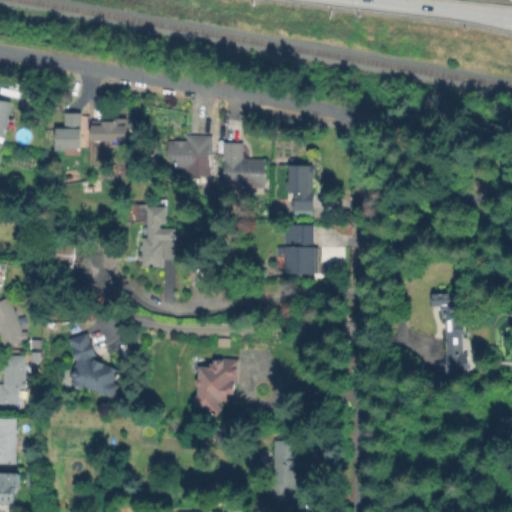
[(0,99),(13,103),(6,139),(0,137),(0,99)]
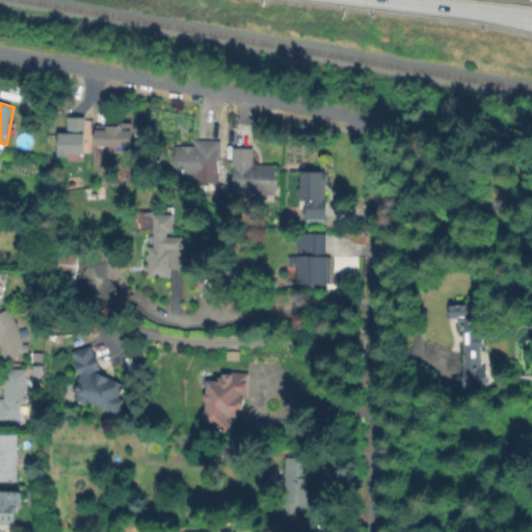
[(60,129),(69,129),(69,115),(85,115),(85,153),(59,154),(60,129)]
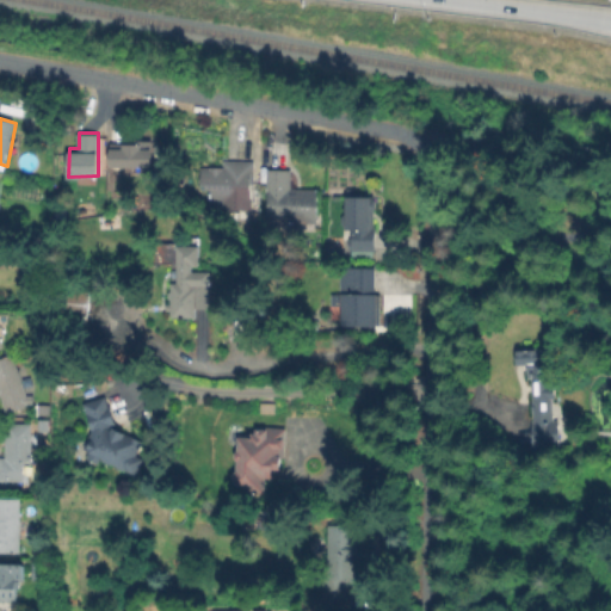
[(111,165),(112,142),(153,142),(153,165),(111,165)]
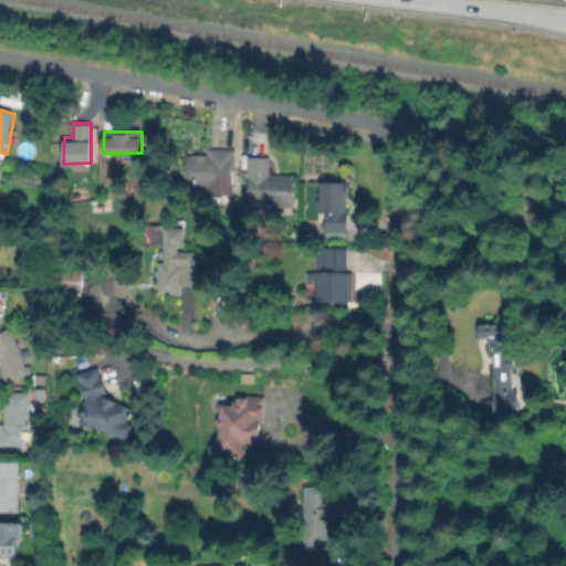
[(236,150),(236,197),(188,197),(188,157),(207,157),(207,150),(236,150)]
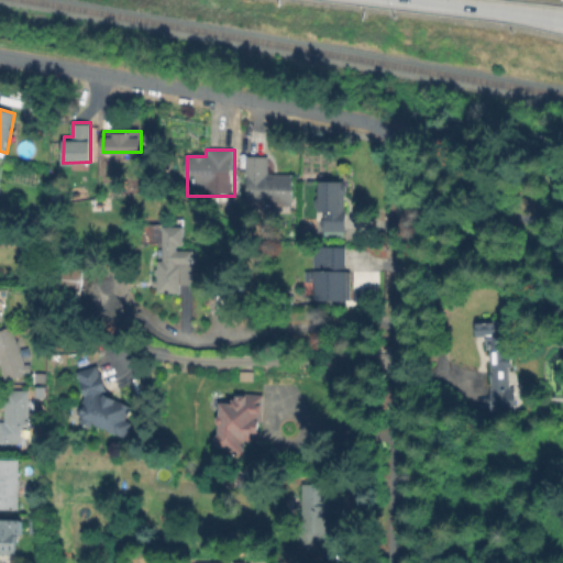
[(294,176),(294,207),(244,206),(245,158),(267,158),(267,176),(294,176)]
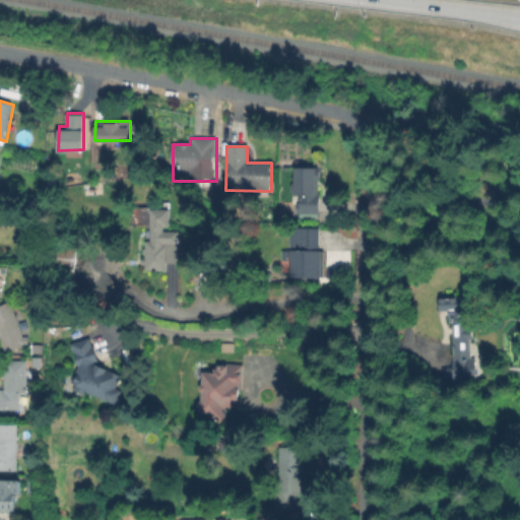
[(318,171),(318,198),(294,197),(294,171),(318,171)]
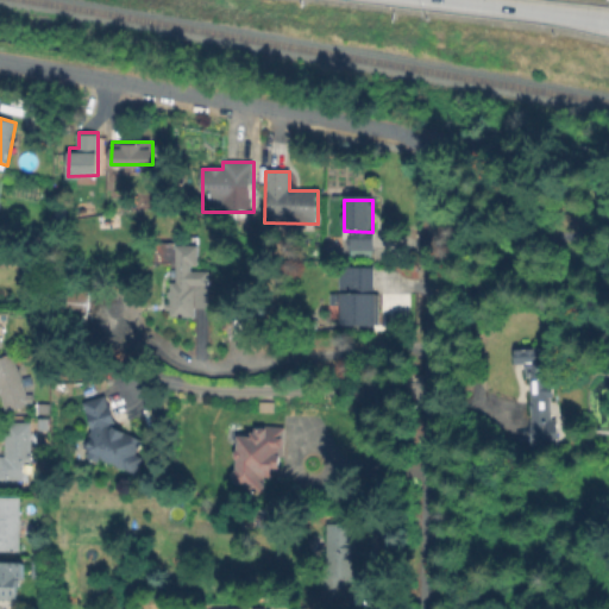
[(375,251),(375,262),(355,262),(355,251),(343,251),(343,236),(375,236),(375,251)]
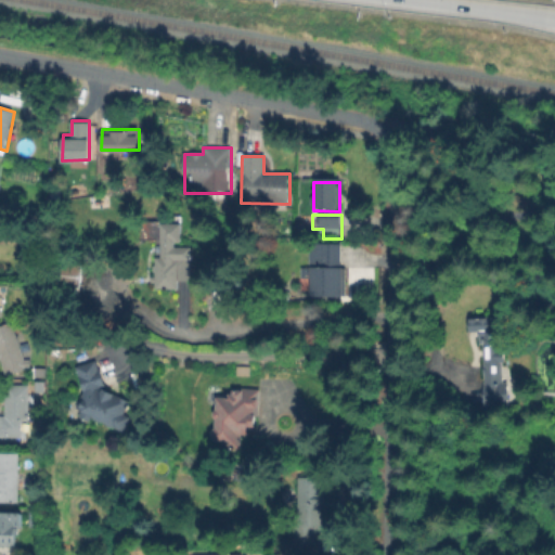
[(193,221),(193,261),(180,261),(180,289),(155,289),(155,257),(164,257),(165,221),(193,221)]
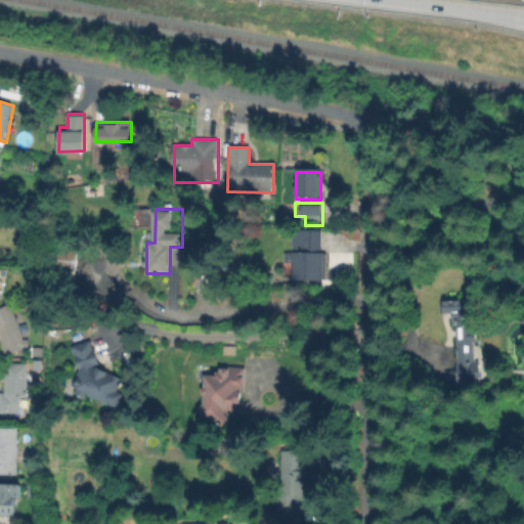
[(328,253),(326,282),(293,282),(293,230),(321,230),(321,253),(328,253)]
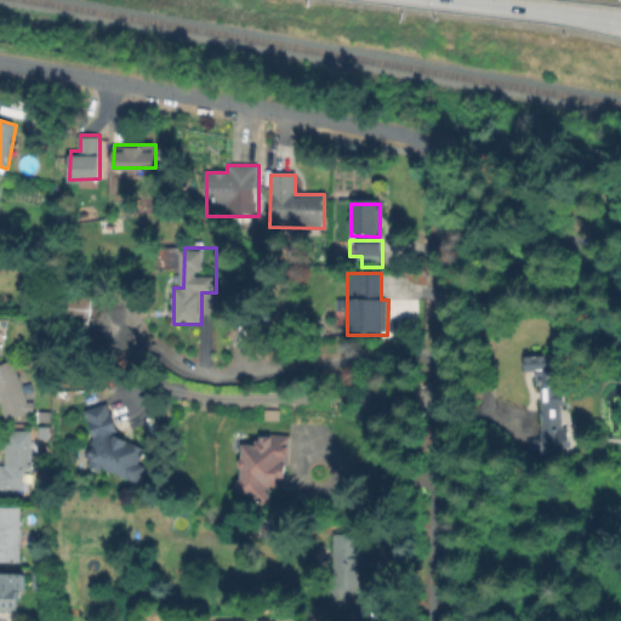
[(571,357),(571,380),(565,380),(565,427),(573,427),(573,459),(539,459),(540,380),(519,380),(519,355),(571,357)]
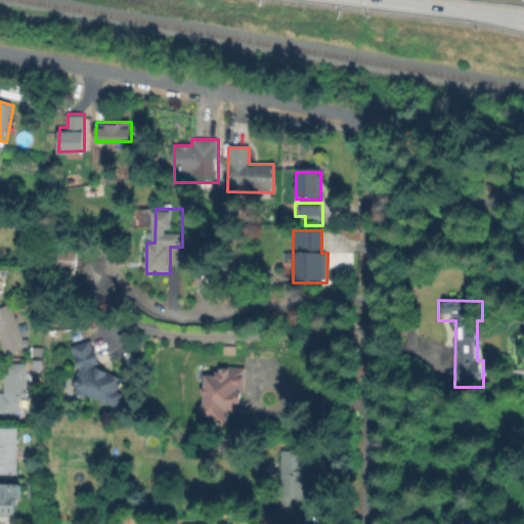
[(5,352),(0,324),(0,307),(11,306),(22,339),(28,338),(29,344),(24,345),(24,349),(5,352)]
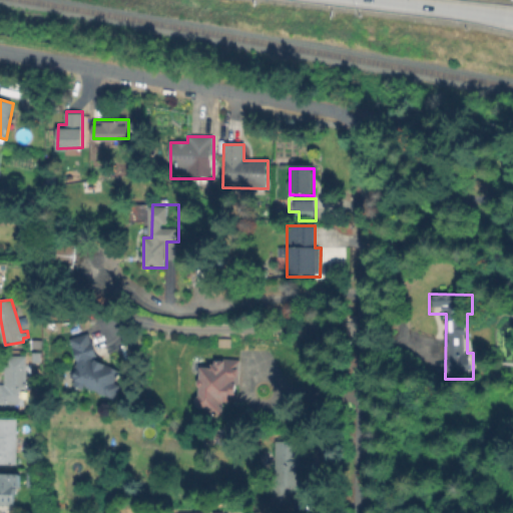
[(95,359),(87,332),(68,338),(74,360),(66,380),(68,385),(77,388),(82,387),(111,398),(116,384),(113,377),(117,368),(95,359)]
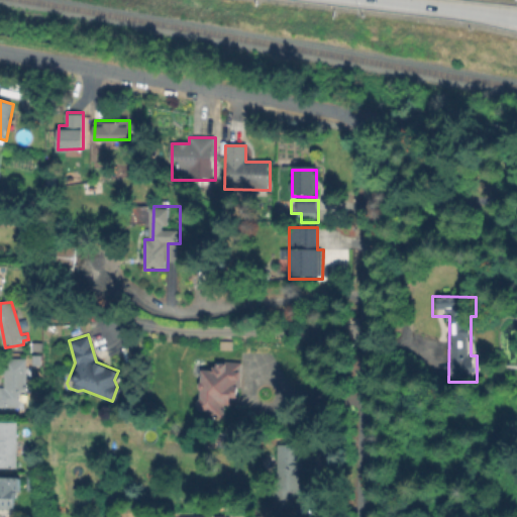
[(28,355),(28,392),(21,392),(21,409),(0,409),(0,390),(5,390),(6,355),(28,355)]
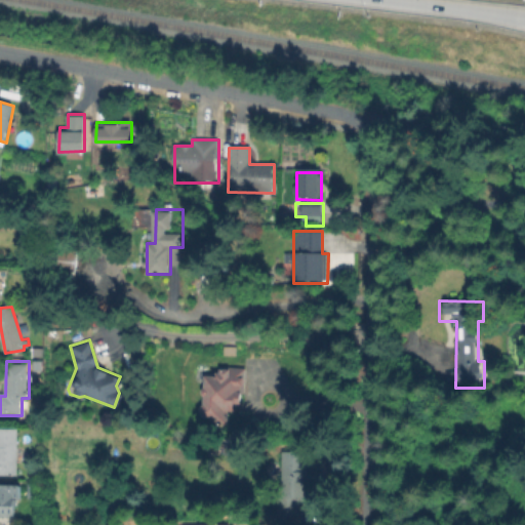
[(240,368),(201,366),(199,415),(209,416),(208,422),(225,423),(226,410),(238,411),(240,368)]
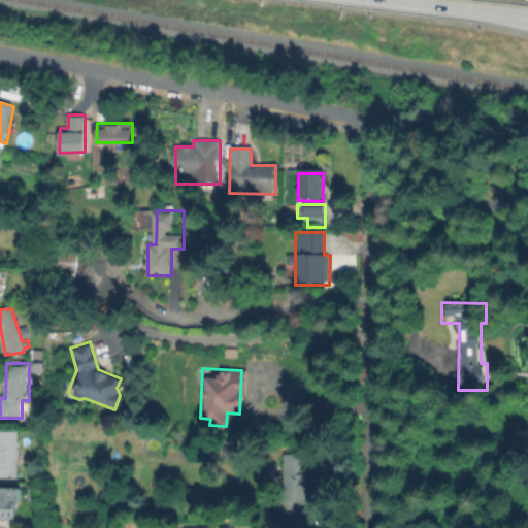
[(0,432),(19,432),(18,480),(0,480),(0,432)]
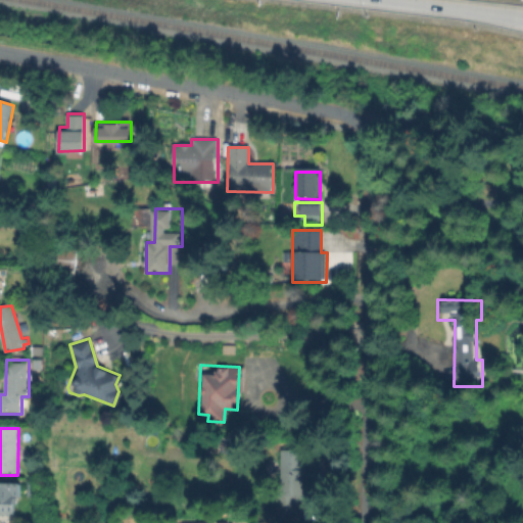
[(306,452),(306,498),(299,498),(299,514),(282,514),(282,498),(280,498),(280,452),(306,452)]
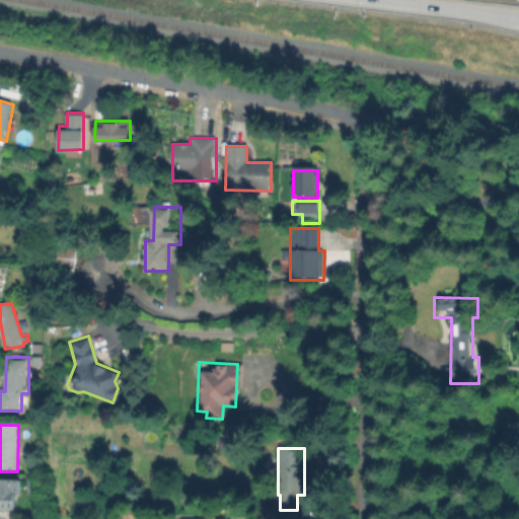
[(0,478),(22,478),(22,502),(14,502),(14,513),(0,513),(0,478)]
